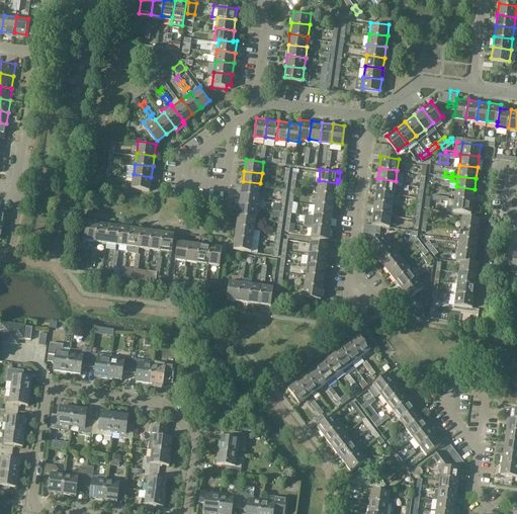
[(150,188),(151,177),(134,174),(132,185),(150,188)]
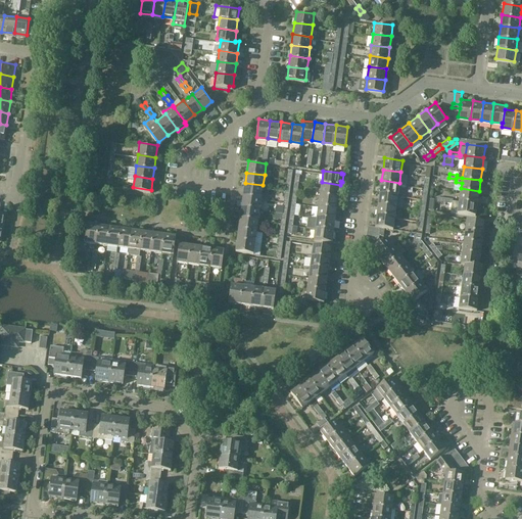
[(398,193),(399,183),(381,180),(380,191),(398,193)]
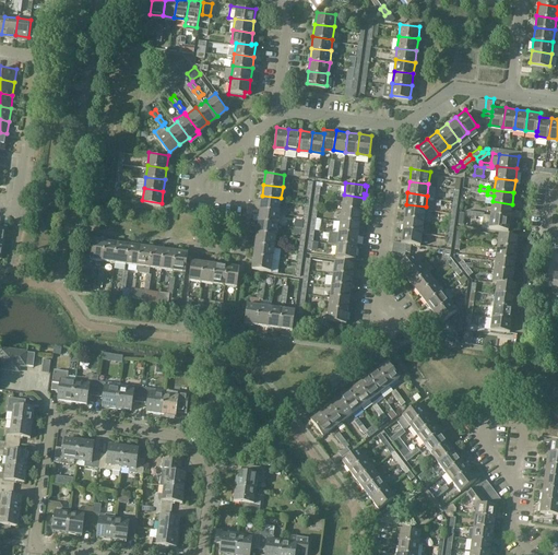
[(361,209),(364,198),(344,195),(342,207),(361,209)]
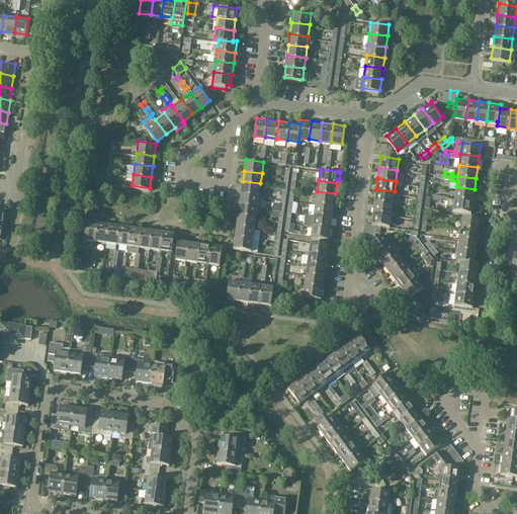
[(243,181),(241,192),(259,194),(260,183),(243,181)]
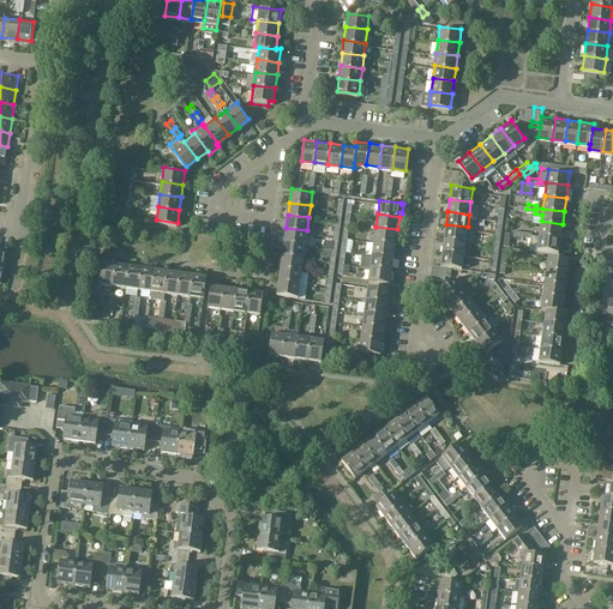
[(541,221),(540,234),(560,236),(563,224),(541,221)]
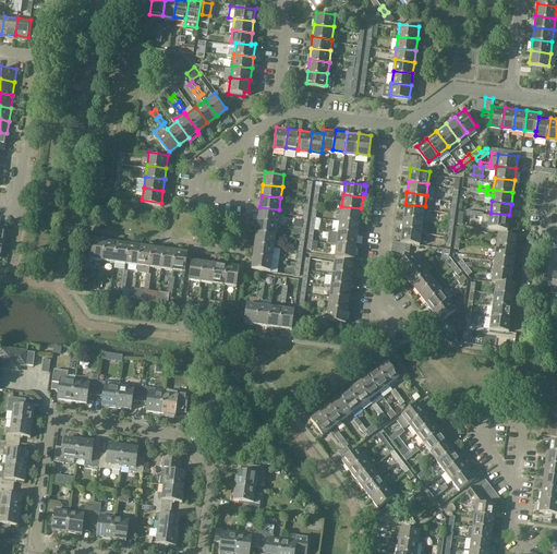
[(423,218),(425,206),(406,204),(403,215),(423,218)]
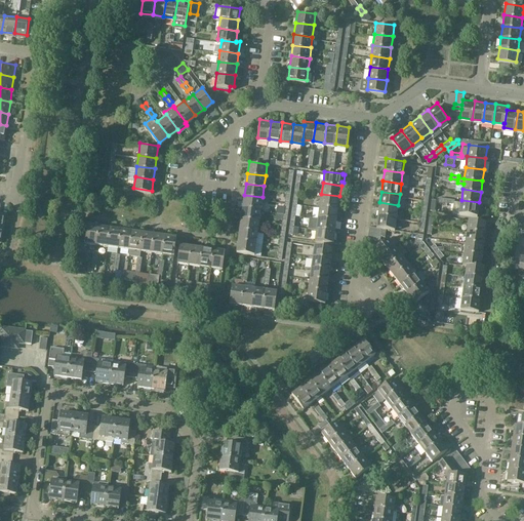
[(338,207),(339,196),(321,194),(320,205),(338,207)]
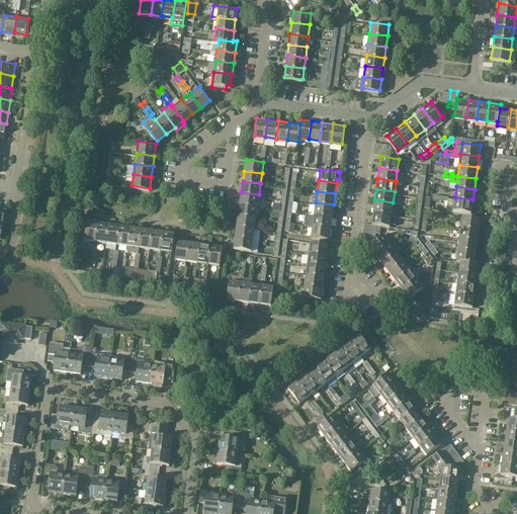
[(258,204),(259,194),(241,192),(240,202),(258,204)]
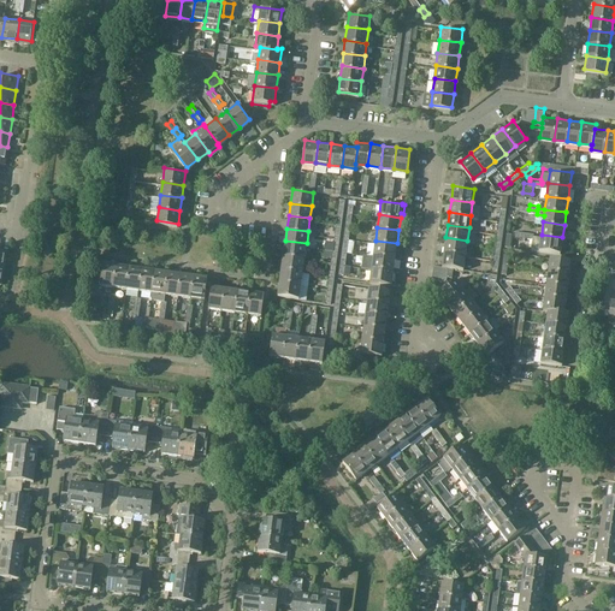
[(534,231),(525,230),(525,235),(533,236),(532,247),(561,250),(562,237),(542,235),(534,233),(534,231)]
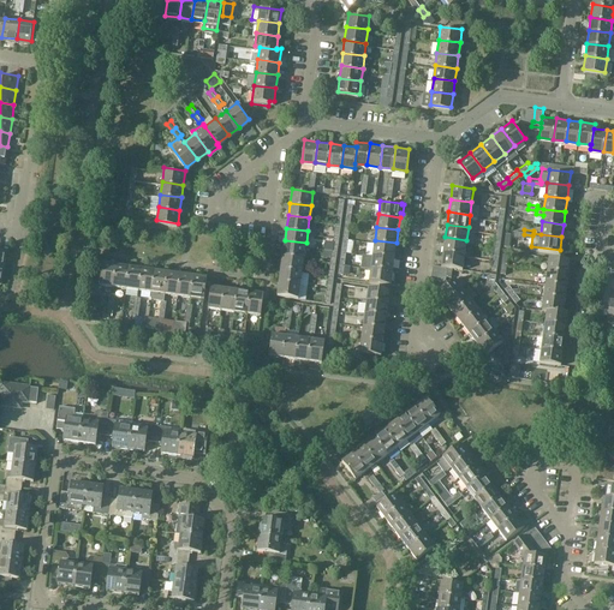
[(445,237),(443,250),(465,253),(466,240),(445,237)]
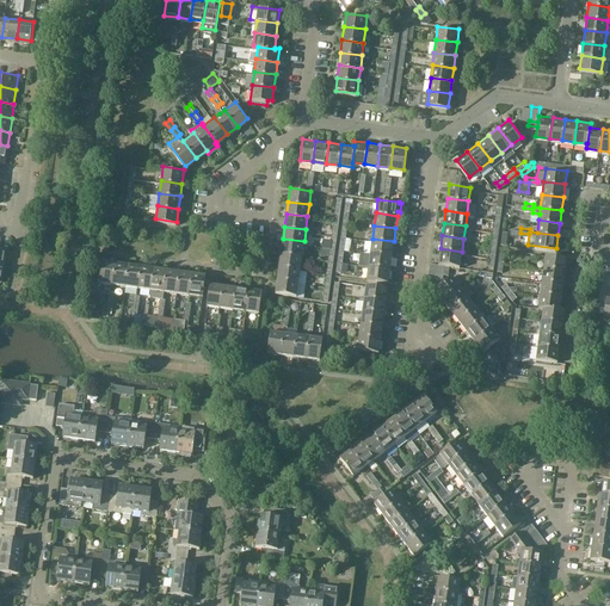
[(283,239),(281,252),(302,255),(305,241),(283,239)]
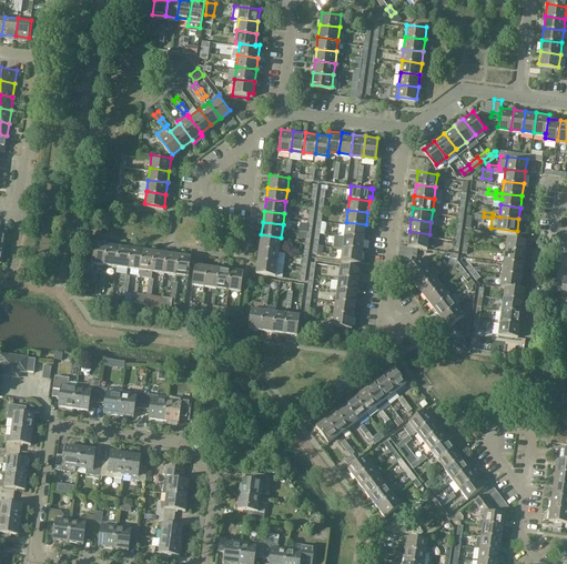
[(366,224),(346,222),(344,233),(364,237),(366,224)]
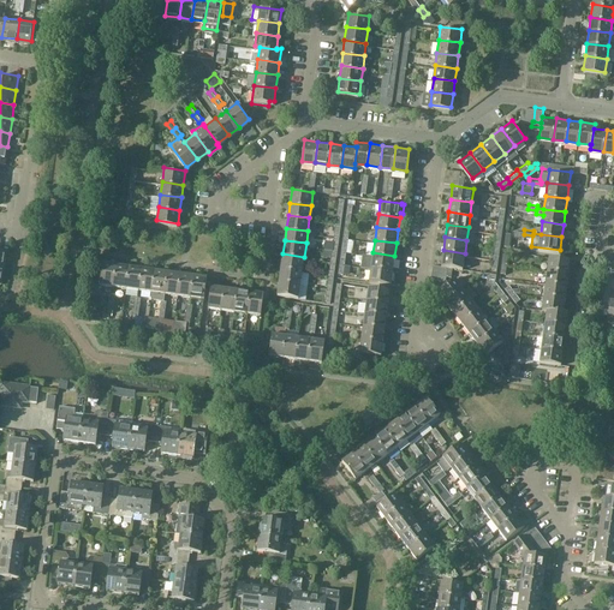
[(442,264),(448,264),(453,265),(463,267),(465,253),(443,250),(442,264)]
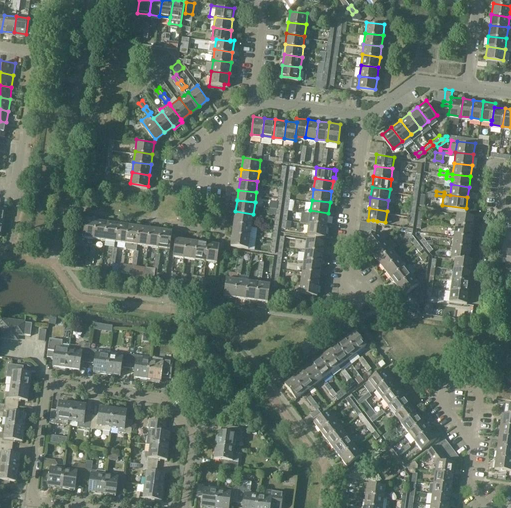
[(310,210),(309,221),(327,224),(328,213),(310,210)]
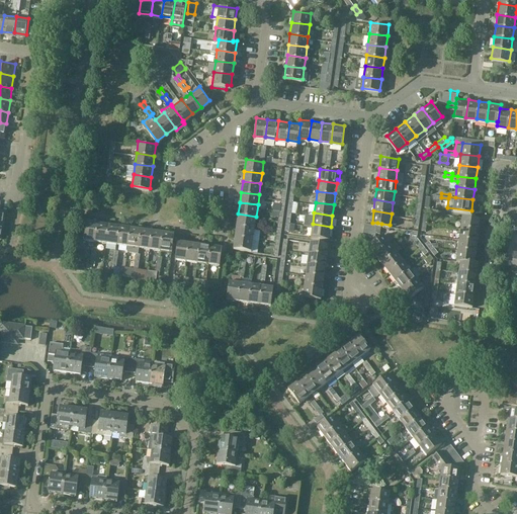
[(255,227),(256,217),(238,213),(237,225),(255,227)]
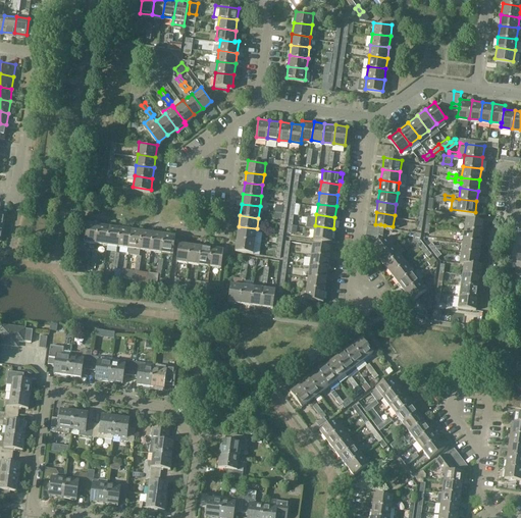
[(466,216),(465,227),(482,229),(484,218),(466,216)]
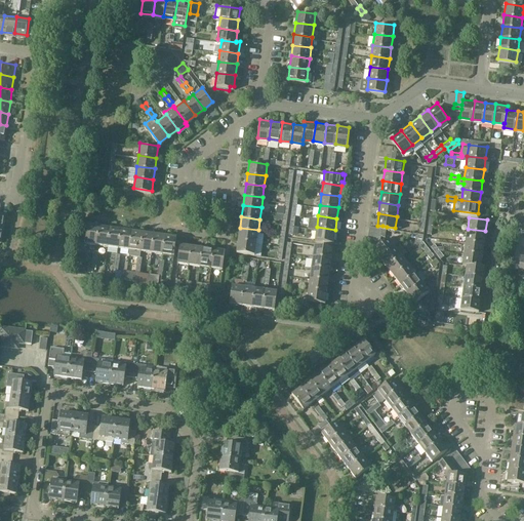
[(85,240),(97,242),(99,224),(88,223),(85,240)]
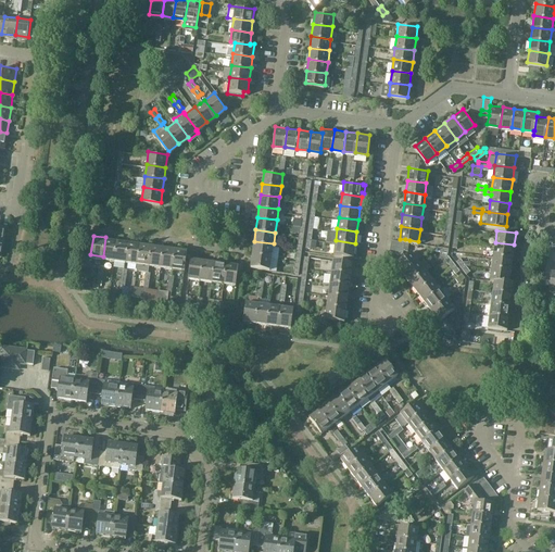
[(103,256),(114,258),(117,239),(105,237),(103,256)]
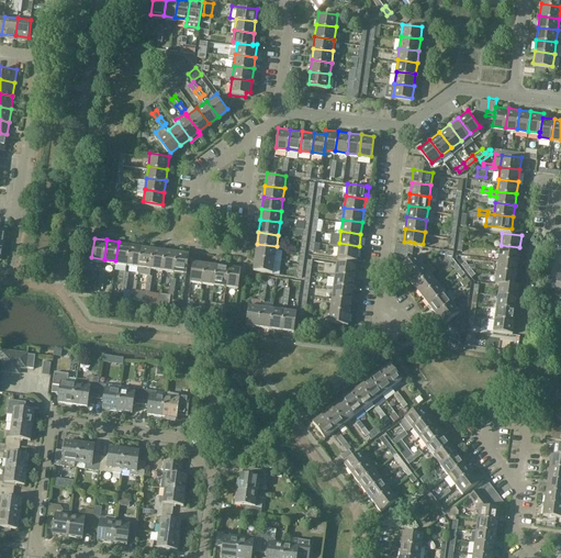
[(115,260),(127,263),(130,243),(119,242),(115,260)]
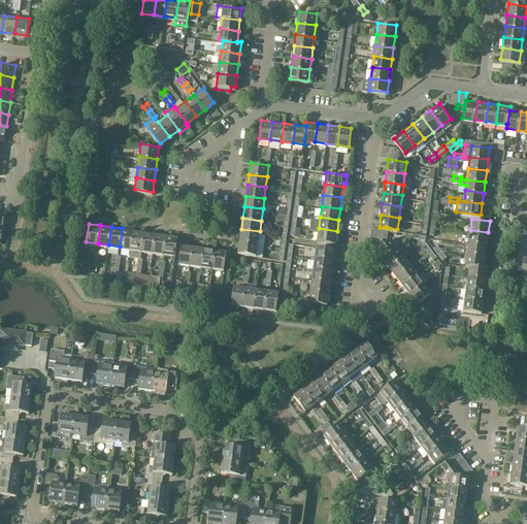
[(133,230),(122,228),(120,247),(131,248),(133,230)]
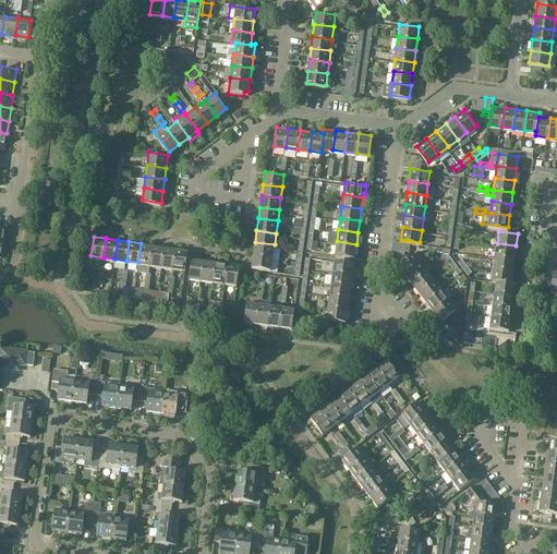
[(354,256),(356,244),(337,241),(336,253),(354,256)]
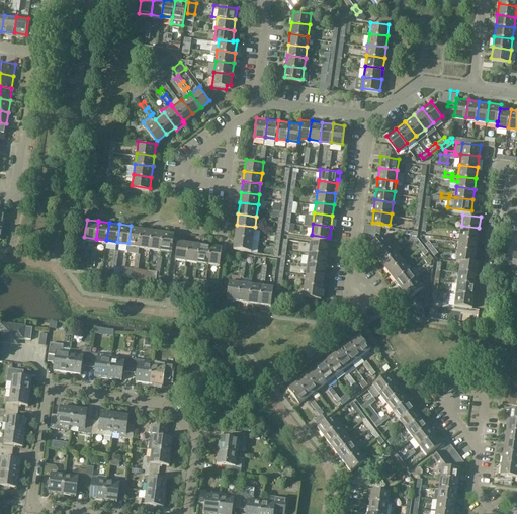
[(237,225),(235,236),(253,238),(255,227),(237,225)]
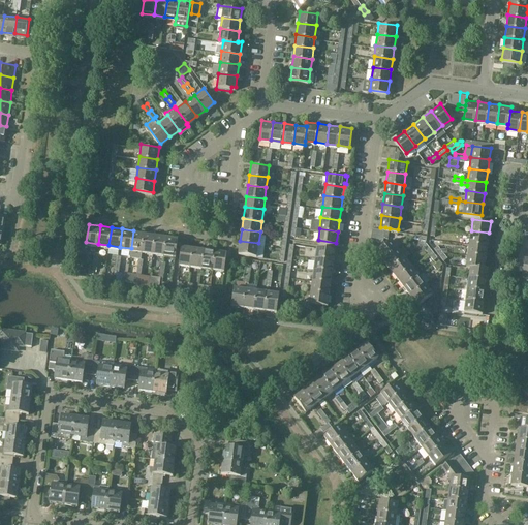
[(142,256),(143,250),(145,232),(133,230),(131,248),(130,254),(140,255),(142,256)]
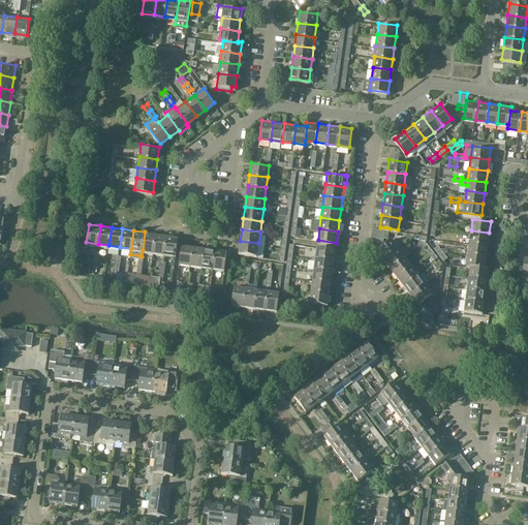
[(488,244),(489,233),(471,230),(469,242),(488,244)]
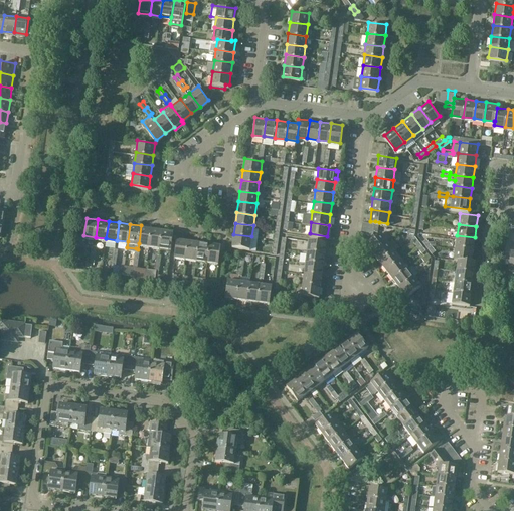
[(139,243),(150,244),(152,226),(141,225),(139,243)]
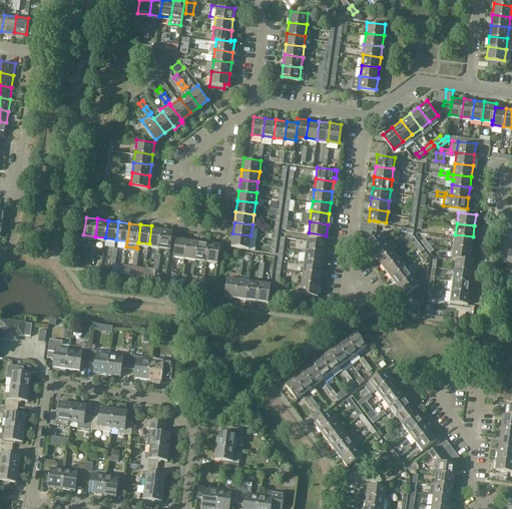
[(149,243),(159,245),(161,227),(151,225),(149,243)]
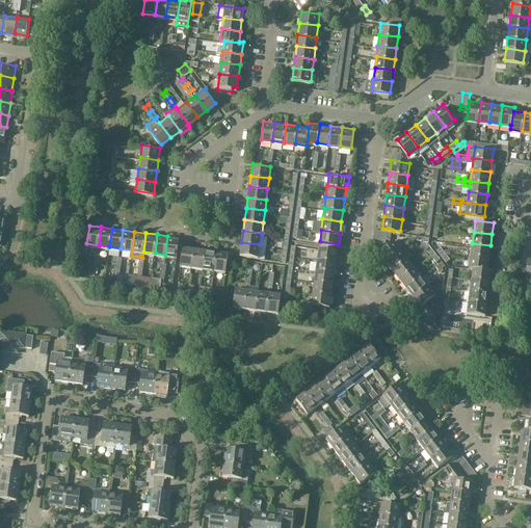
[(180,237),(167,236),(165,255),(177,256),(180,237)]
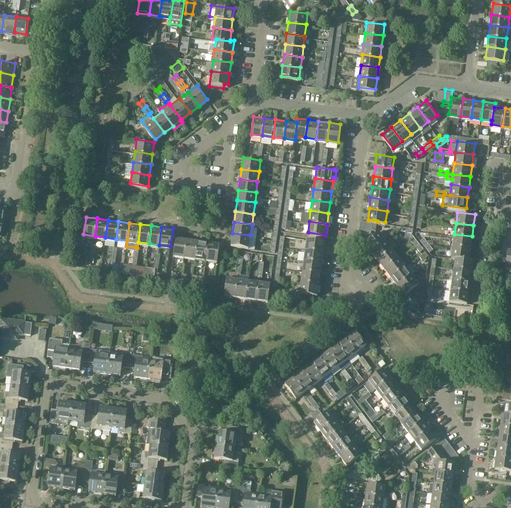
[(379,230),(365,241),(372,250),(386,239),(379,230)]
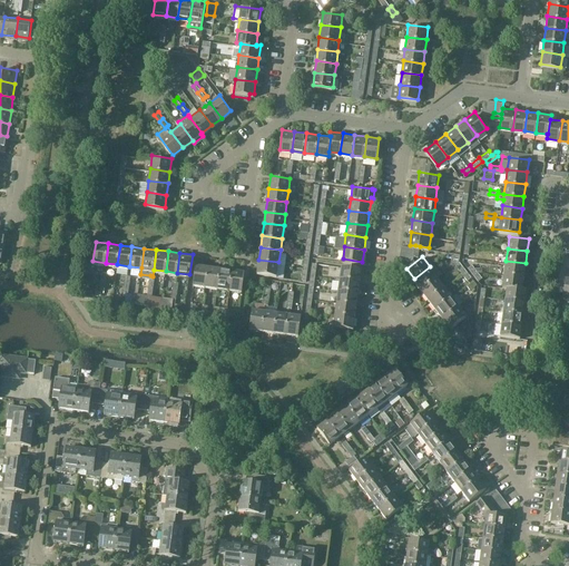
[(459,259),(455,262),(461,269),(464,266),(461,261),(459,259)]
